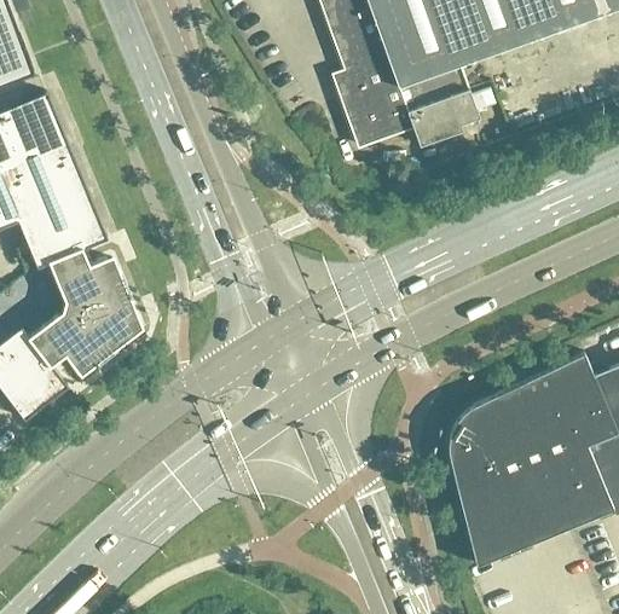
[(0,0),(0,86),(34,74),(19,35),(17,36),(4,0),(0,0)]
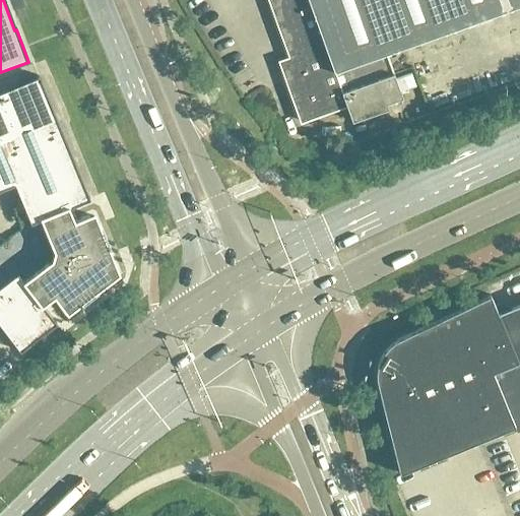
[(519,0),(267,0),(290,61),(377,29),(387,57),(519,7),(519,0)]
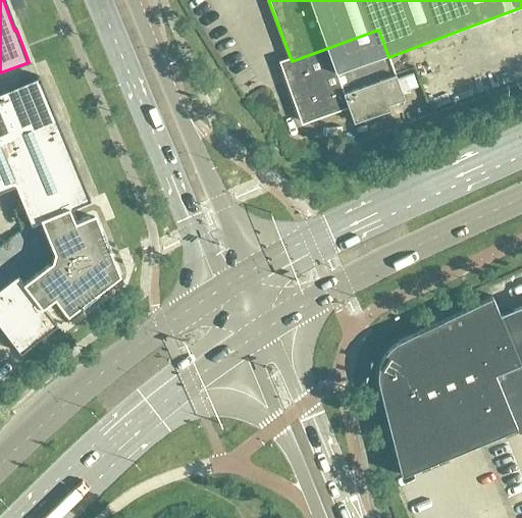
[(405,101),(388,57),(378,30),(292,61),(280,65),(303,125),(348,109),(354,125),(390,112),(388,107),(405,101)]
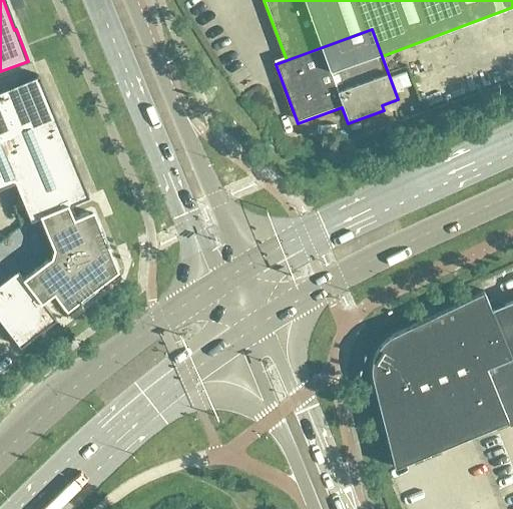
[(55,323),(42,306),(53,297),(63,309),(65,307),(67,310),(74,305),(76,307),(101,288),(99,285),(106,280),(111,263),(107,255),(110,253),(98,224),(96,225),(92,216),(89,217),(88,215),(73,221),(68,207),(88,199),(38,79),(0,94),(0,160),(4,158),(31,223),(40,219),(51,247),(57,245),(60,253),(49,250),(49,251),(50,251),(49,259),(47,259),(47,260),(58,263),(51,268),(47,263),(23,282),(18,274),(0,287),(0,323),(20,349),(55,323)]
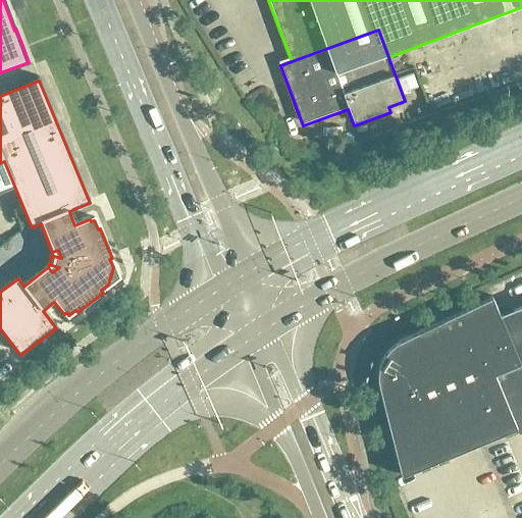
[(517,431),(493,377),(518,367),(494,310),(497,309),(491,299),(399,344),(399,345),(395,347),(392,349),(388,352),(386,355),(383,359),(381,362),(380,366),(379,370),(378,374),(378,378),(378,382),(378,386),(378,387),(402,478),(517,431)]
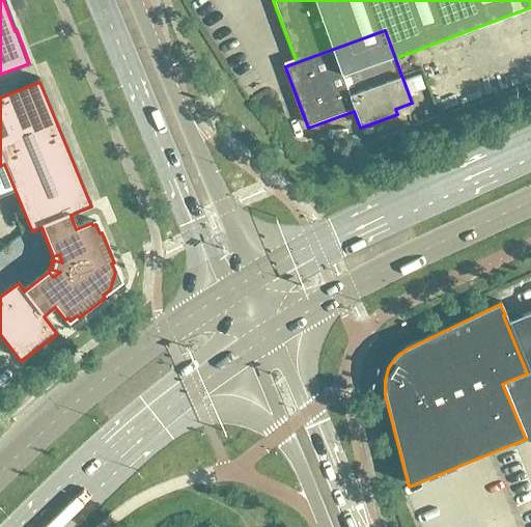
[(530,442),(530,313),(523,317),(511,312),(505,314),(503,315),(527,373),(502,384),(526,439),(528,444),(530,442)]
